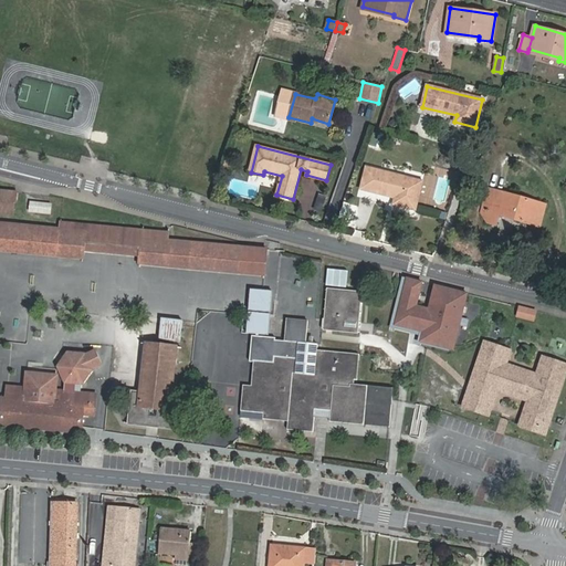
[(415,208),(421,182),(367,168),(362,189),(396,198),(395,203),(415,208)]
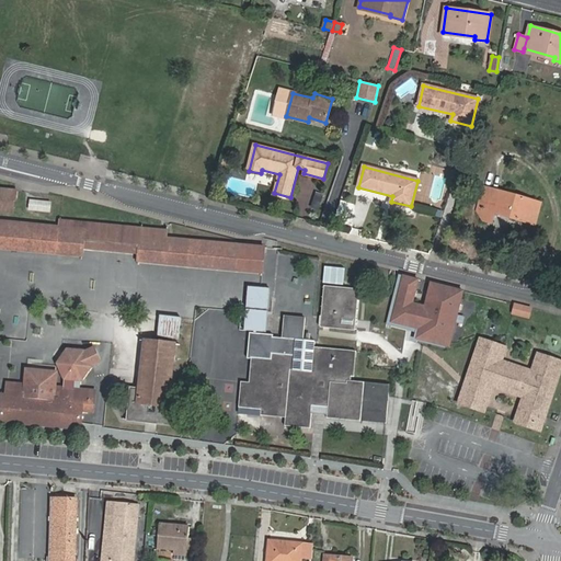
[(345,178),(333,174),(321,209),(334,214),(345,178)]
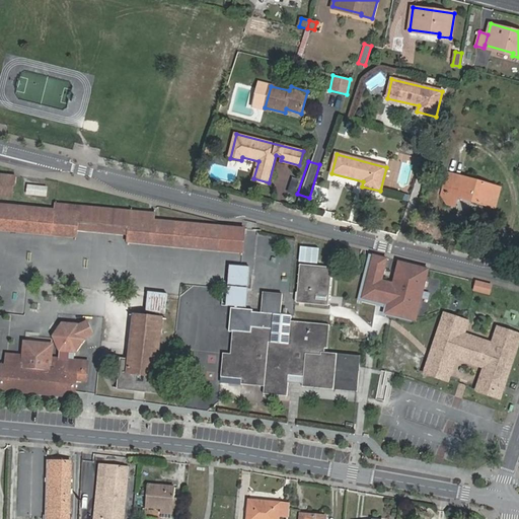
[(0,230),(78,238),(81,207),(57,204),(55,209),(0,203),(0,197),(13,199),(15,188),(17,188),(17,176),(0,173),(0,230)]
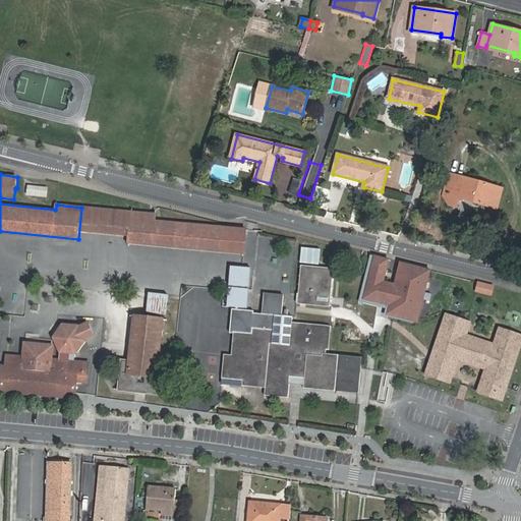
[(445,194),(459,198),(497,209),(502,188),(451,174),(445,194)]
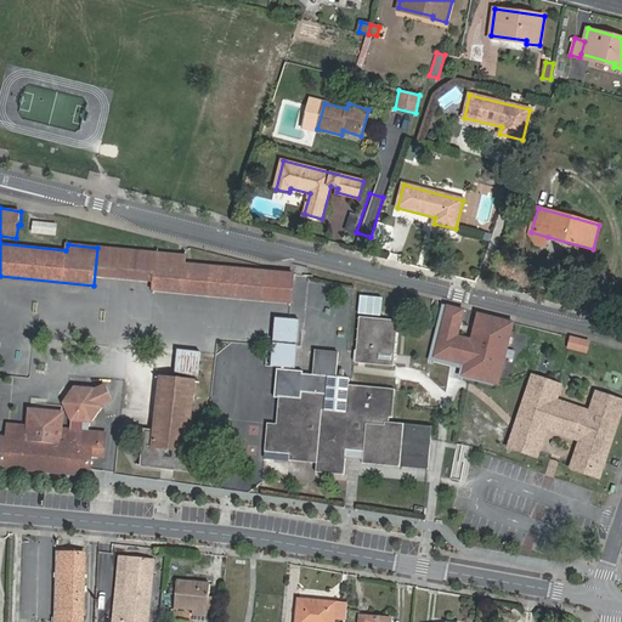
[(32,219),(30,232),(58,236),(60,222),(32,219)]
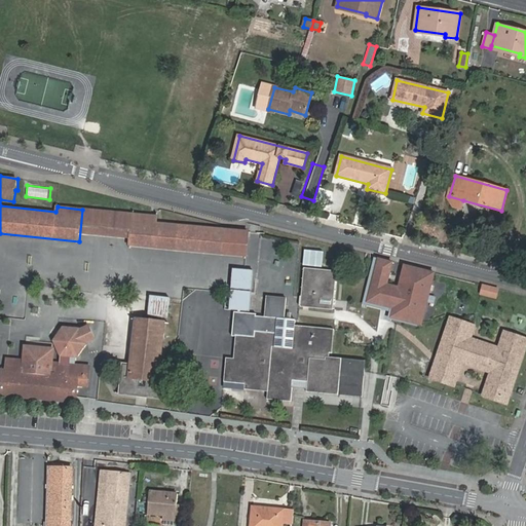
[(460,209),(463,200),(449,196),(448,198),(453,207),(460,209)]
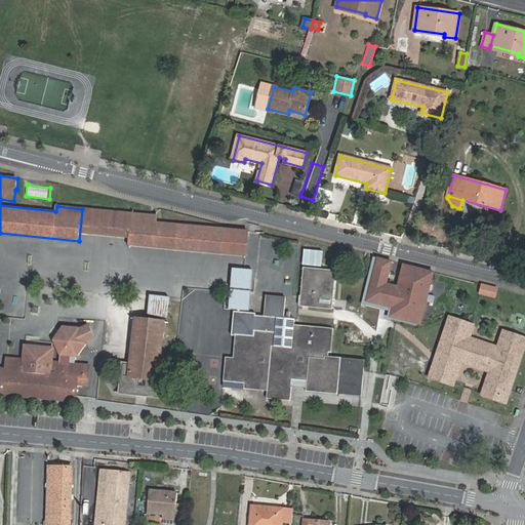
[(82,209),(81,234),(130,238),(132,213),(82,209)]
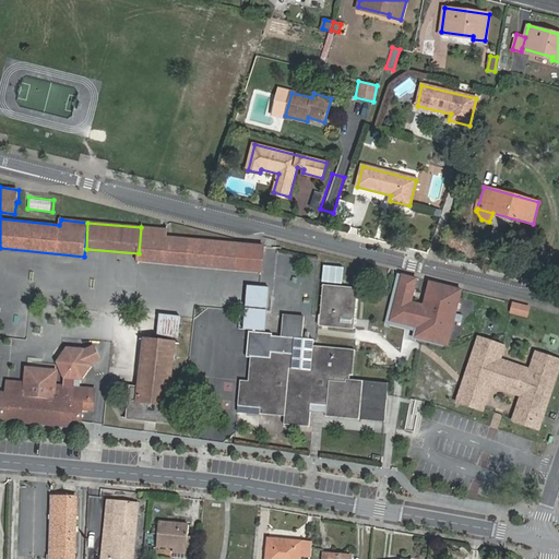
[(166,230),(141,227),(139,253),(138,260),(242,269),(261,271),(263,247),(166,237),(166,230)]
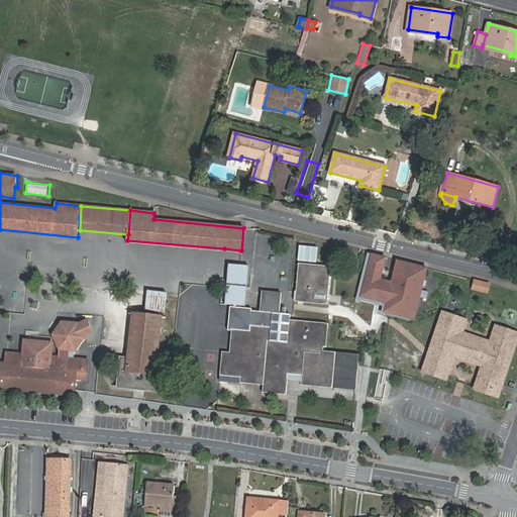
[(297,261),(316,263),(317,247),(299,246),(297,261)]
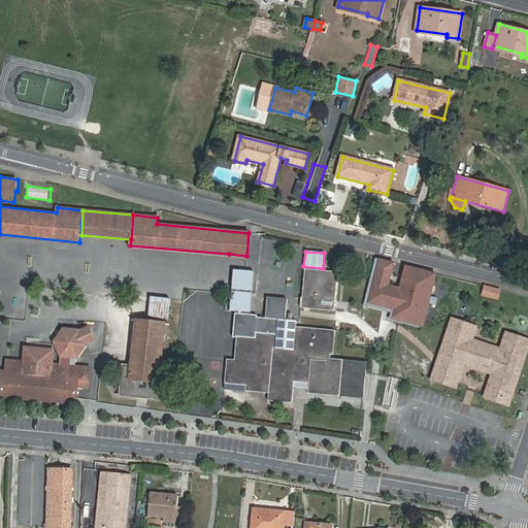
[(367,302),(380,259),(375,258),(362,304),(392,312),(393,308),(367,302)]
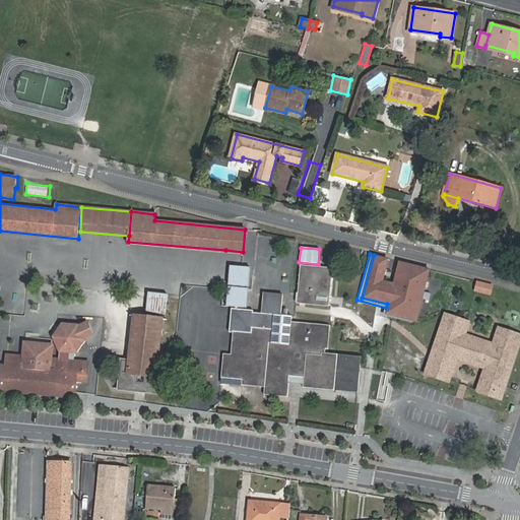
[(230,287),(249,289),(251,267),(232,265),(230,287)]
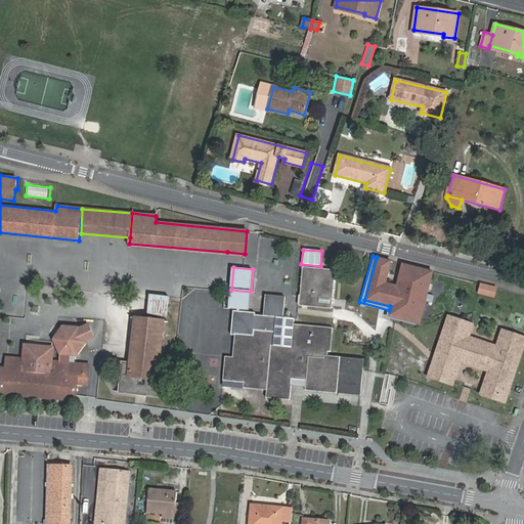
[(315,297),(331,298),(333,271),(305,268),(302,298),(300,297),(299,306),(314,307),(315,297)]
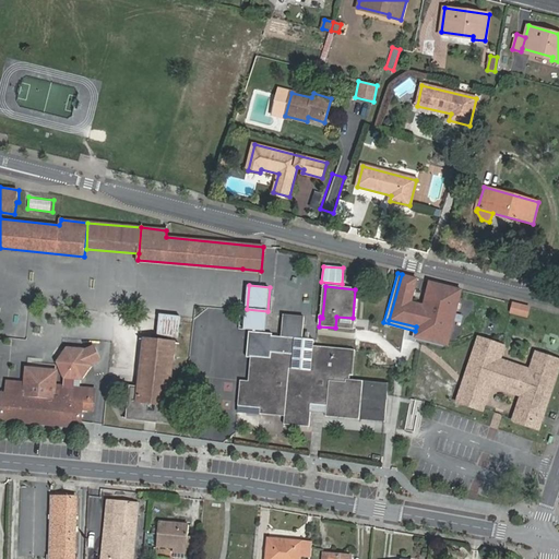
[(527,318),(531,306),(512,301),(509,313),(527,318)]
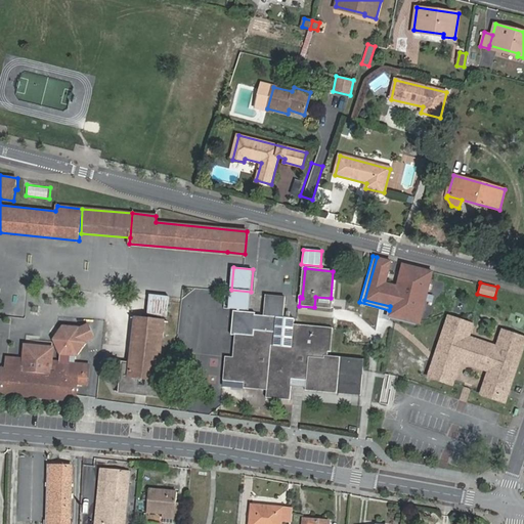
[(249,310),(251,292),(231,290),(229,308),(249,310)]
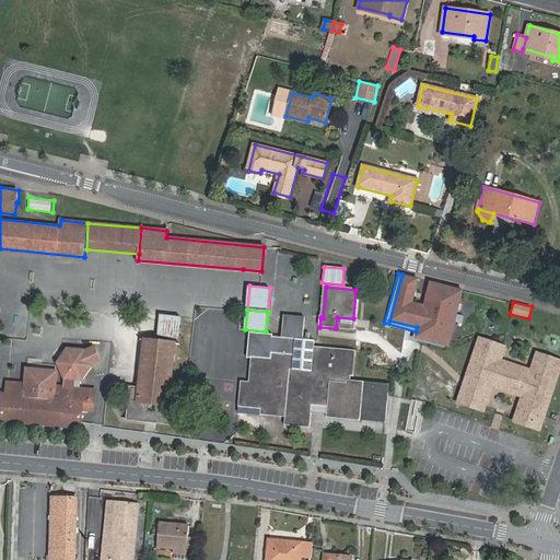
[(463,316),(455,314),(452,313),(450,321),(462,324),(463,316)]
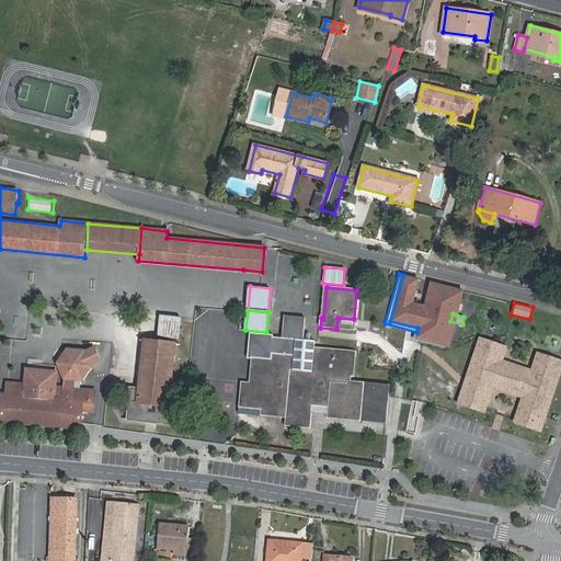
[(160,316),(160,319),(158,336),(179,340),(181,322),(181,318),(160,316)]
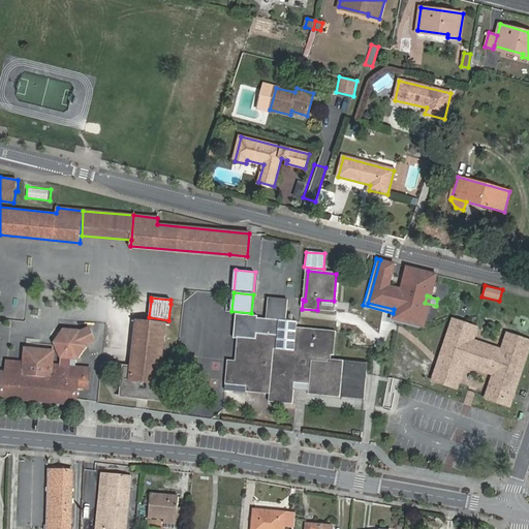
[(266,318),(279,319),(286,320),(288,300),(268,298),(266,318)]
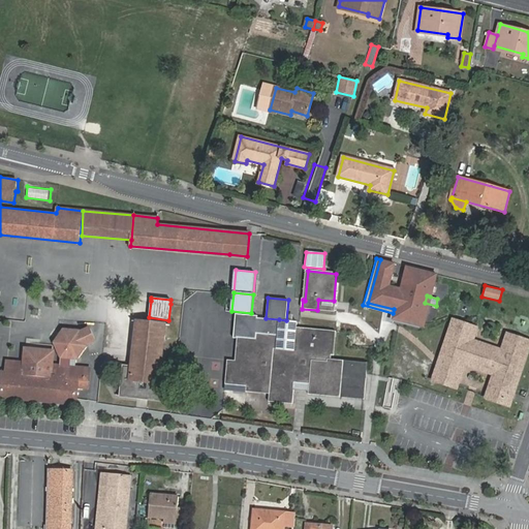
[(333,312),(334,301),(318,300),(317,310),(333,312)]
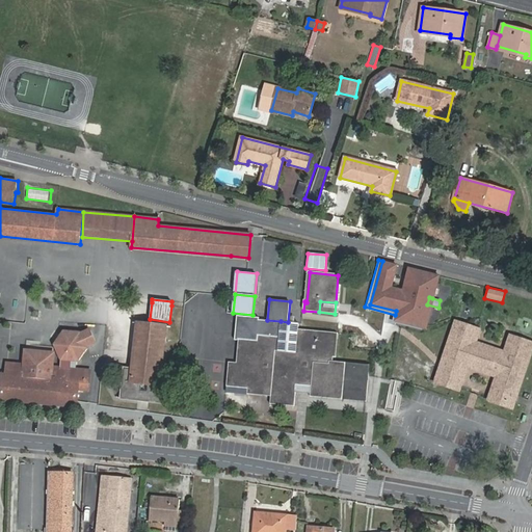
[(336,333),(298,328),(296,353),(277,351),(281,323),(259,321),(260,317),(240,315),(237,340),(241,341),(238,363),(231,362),(229,387),(248,389),(247,391),(271,394),(270,400),(294,403),(296,382),(312,384),(311,394),(366,399),(369,367),(327,363),(327,356),(333,356),(336,333)]
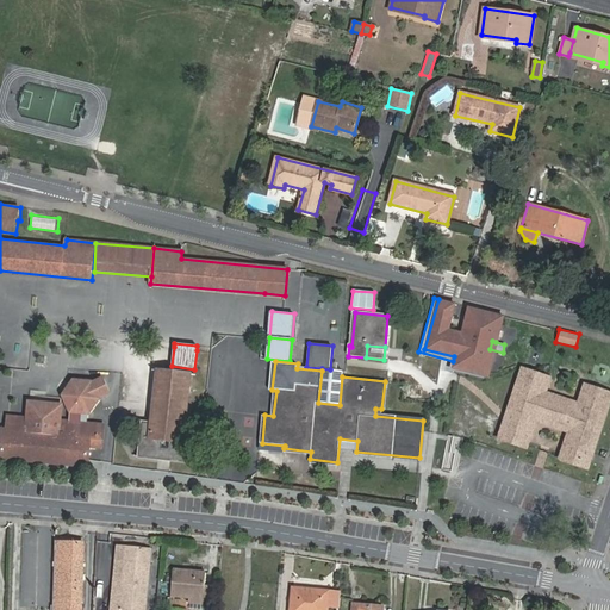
[(340,405),(342,377),(343,371),(330,369),(322,368),(322,371),(318,403),(340,405)]
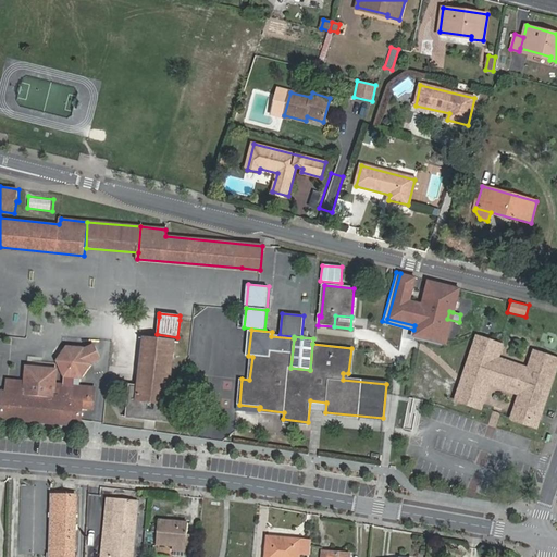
[(503,345),(478,336),(473,350),(479,353),(469,382),(486,393),(490,384),(491,381),(521,391),(520,394),(512,419),(536,428),(556,367),(556,362),(547,360),(545,364),(532,360),(529,369),(498,358),(503,345)]
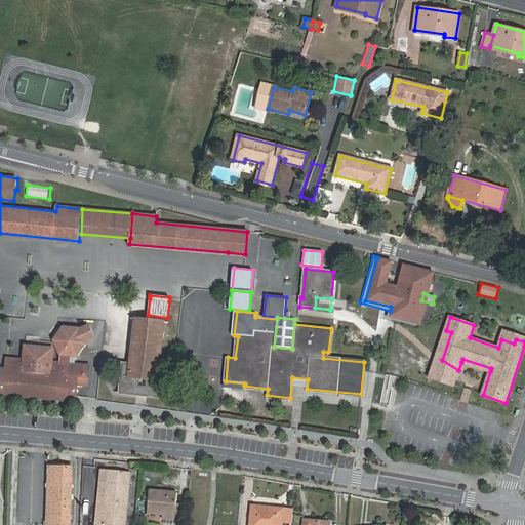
[(158,368),(164,322),(136,319),(130,365),(123,364),(120,392),(162,397),(166,368),(158,368)]
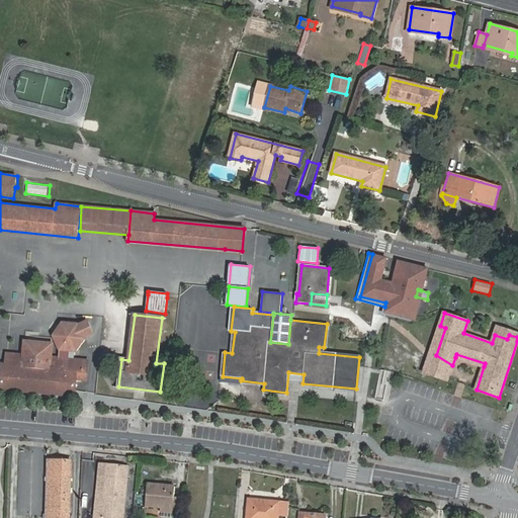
[(89,322),(80,325),(85,339),(95,336),(89,322)]
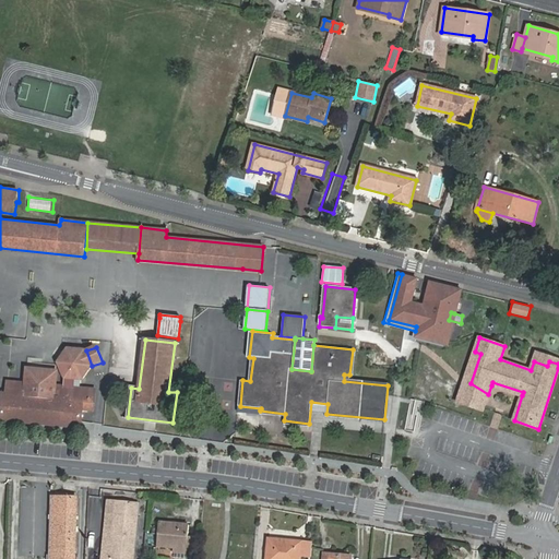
[(0,418),(83,427),(83,421),(85,412),(94,413),(96,390),(80,388),(81,379),(92,366),(86,351),(70,349),(58,361),(64,377),(63,387),(57,385),(57,371),(26,368),(24,382),(7,381),(6,395),(1,394),(0,405),(0,418)]
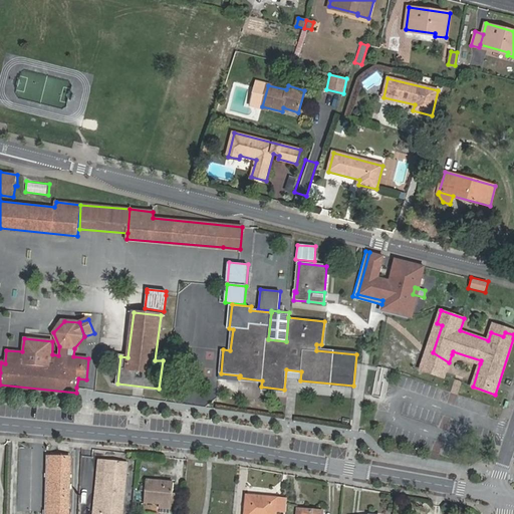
[(442,325),(437,323),(424,363),(428,365),(427,370),(438,374),(440,368),(447,371),(449,362),(433,352),(442,325)]
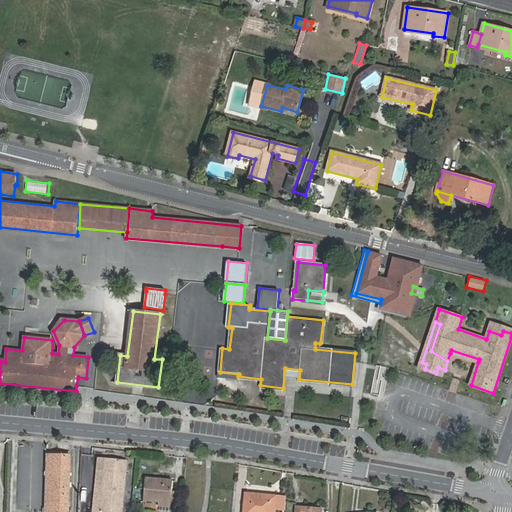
[(511,329),(491,322),(489,331),(501,335),(503,331),(511,333),(511,329)]
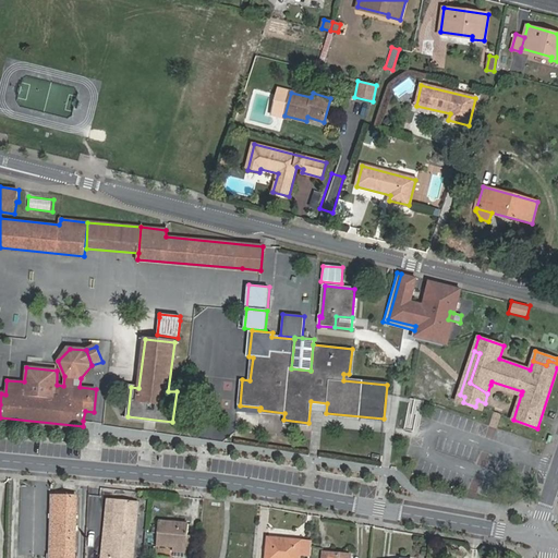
[(522,391),(492,381),(490,385),(521,395),(522,391)]
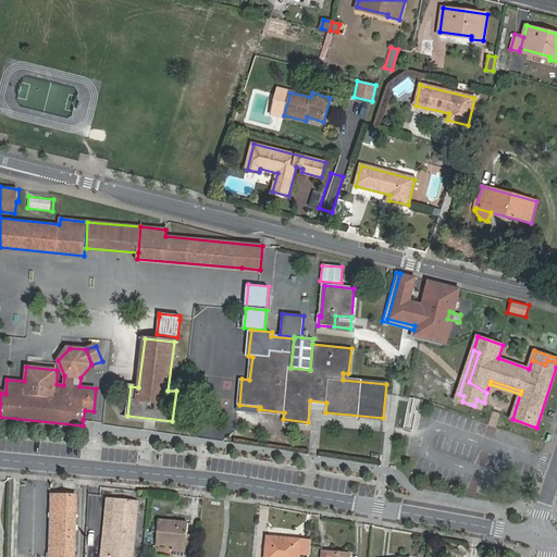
[(417,429),(422,399),(409,397),(404,426),(417,429)]
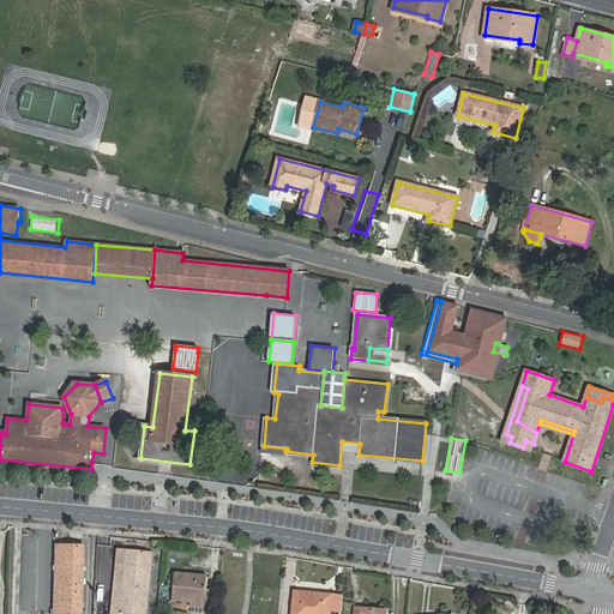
[(82,613),(84,548),(59,547),(58,613),(82,613)]
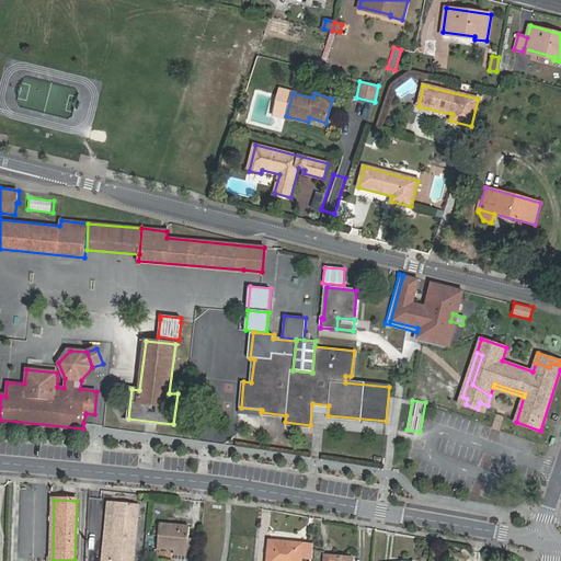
[(109,560),(129,560),(134,521),(136,503),(113,501),(112,517),(106,560),(109,560)]
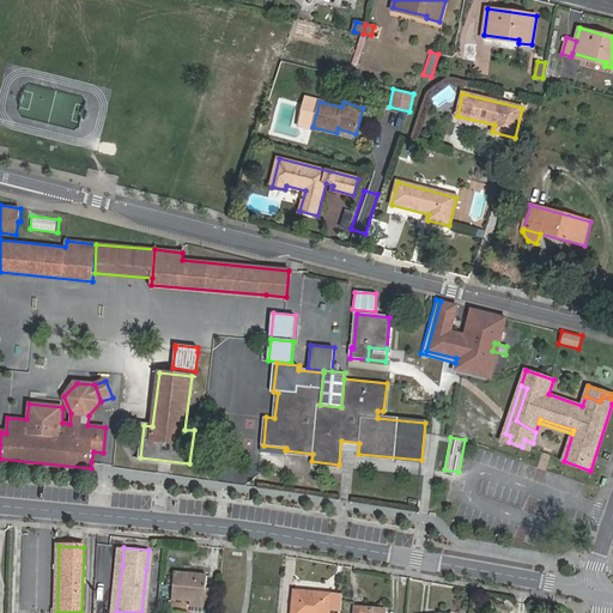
[(190,601),(205,602),(207,576),(175,572),(173,599),(190,601)]
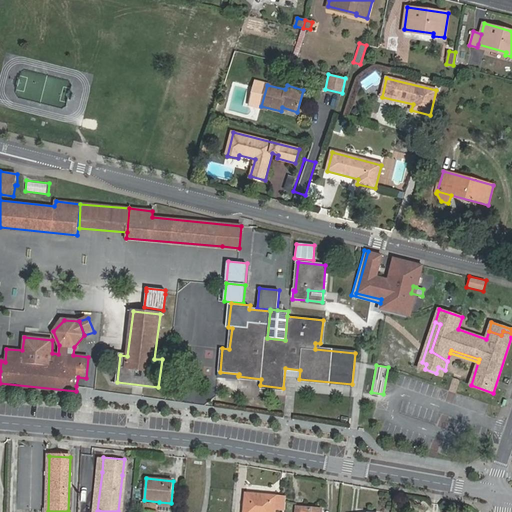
[(274,511),(275,510),(277,498),(246,495),(244,511),(274,511)]
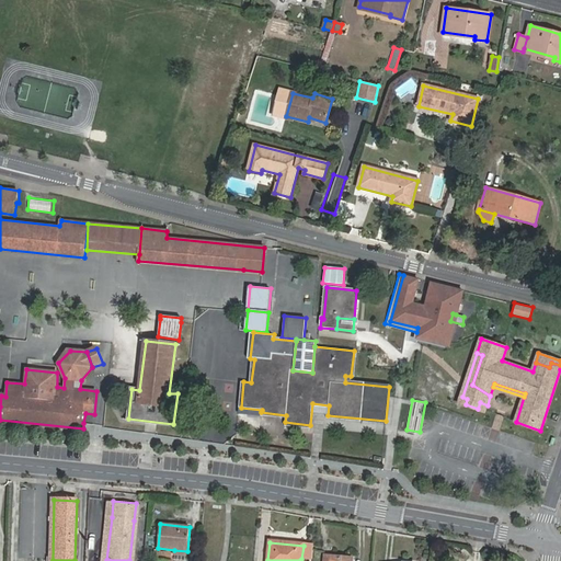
[(301,559),(312,560),(315,547),(304,546),(301,559)]
